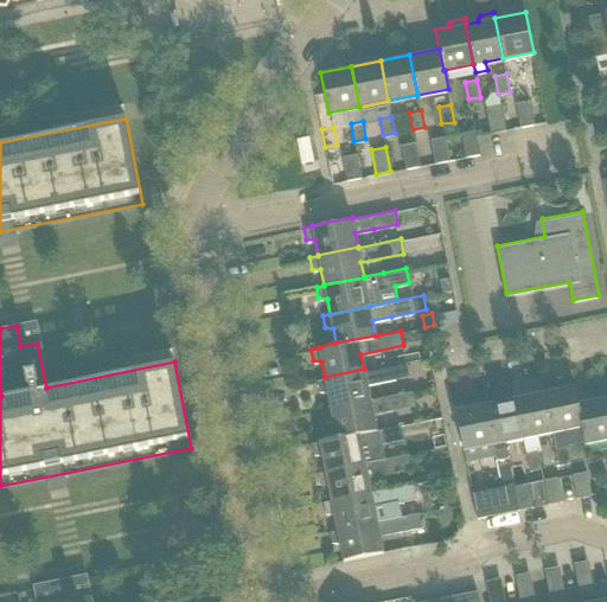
[(327,391),(331,407),(370,398),(368,383),(409,375),(407,360),(383,365),(364,369),(325,377),(317,379),(319,390),(327,391)]
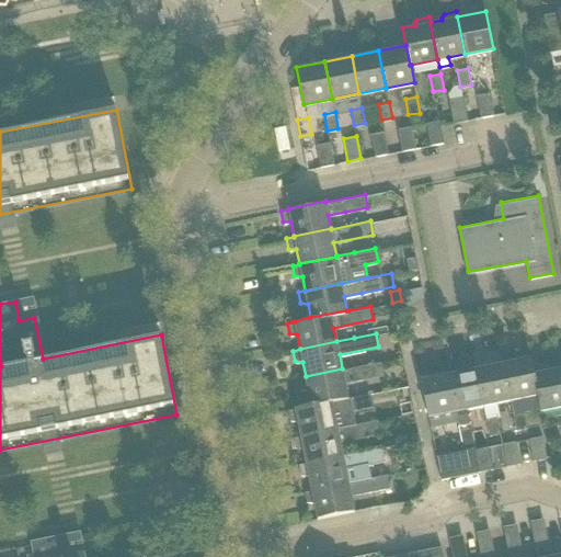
[(511,398),(537,393),(533,373),(535,372),(530,356),(503,362),(511,398)]
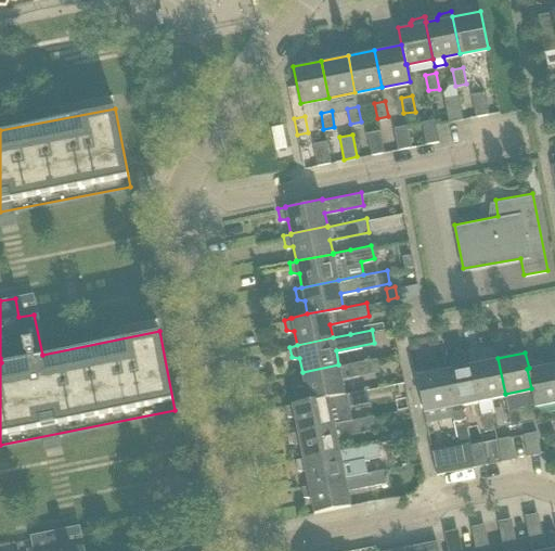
[(305,385),(308,398),(308,399),(345,393),(345,392),(341,377),(359,373),(379,370),(377,356),(338,364),(302,372),(295,373),(297,384),(305,385)]
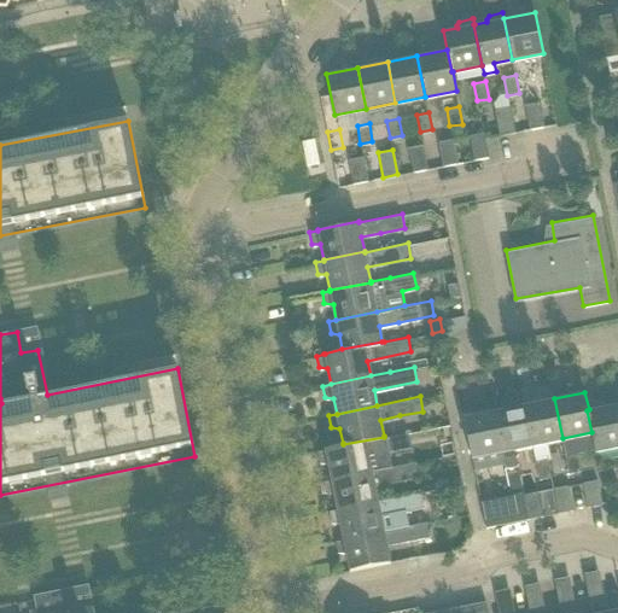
[(532,444),(563,438),(554,398),(524,404),(532,444)]
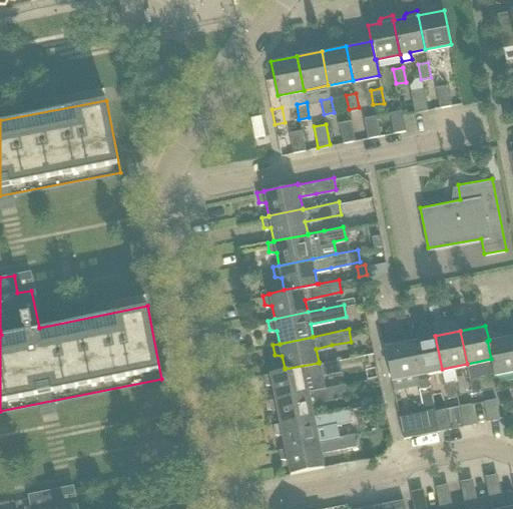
[(494,374),(512,370),(512,336),(512,335),(489,340),(487,341),(491,359),(494,374)]
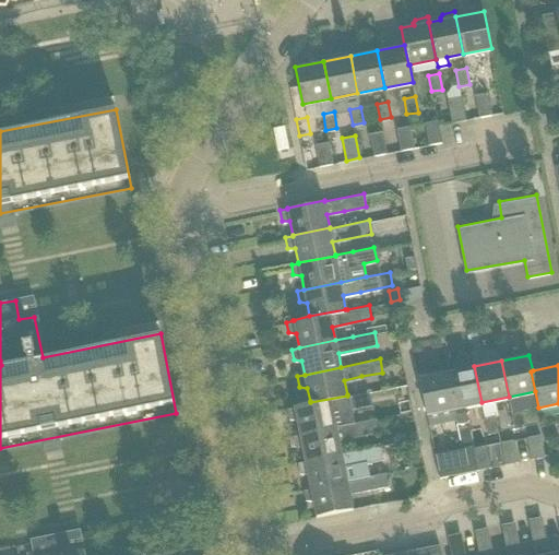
[(447,372),(456,418),(456,422),(467,420),(465,405),(482,402),(474,366),(447,372)]
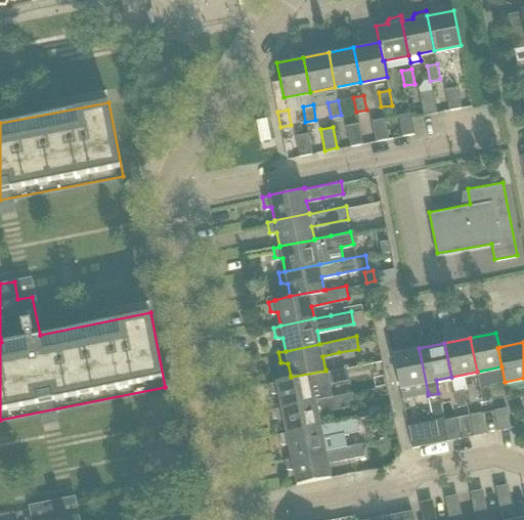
[(428,392),(419,348),(393,353),(401,397),(428,392)]
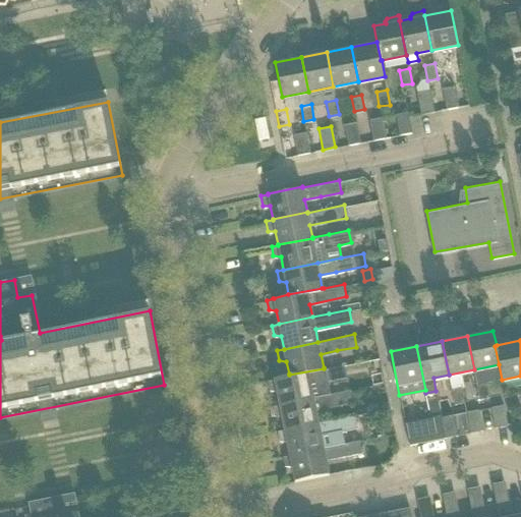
[(276,390),(279,403),(313,396),(310,383),(327,380),(347,377),(345,363),(324,367),(324,368),(289,375),(289,374),(274,377),(274,378),(267,380),(269,389),(276,390)]
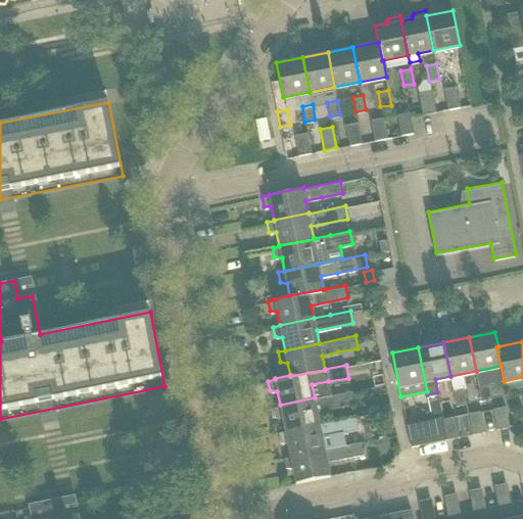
[(478,384),(481,399),(491,397),(488,382),(478,384)]
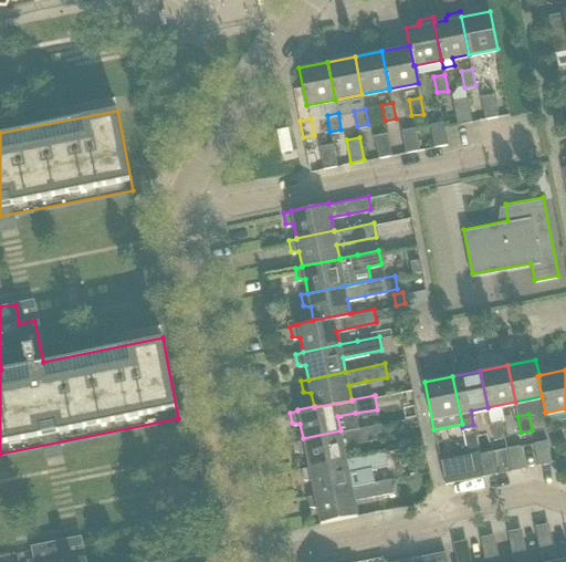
[(305,450),(308,466),(346,458),(346,457),(343,444),(360,440),(383,436),(380,423),(358,427),(341,430),(303,438),(295,439),(297,450),(305,450)]
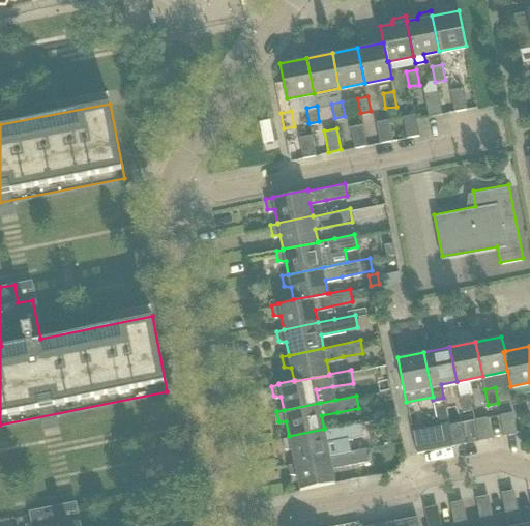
[(433,400),(436,415),(446,413),(443,398),(433,400)]
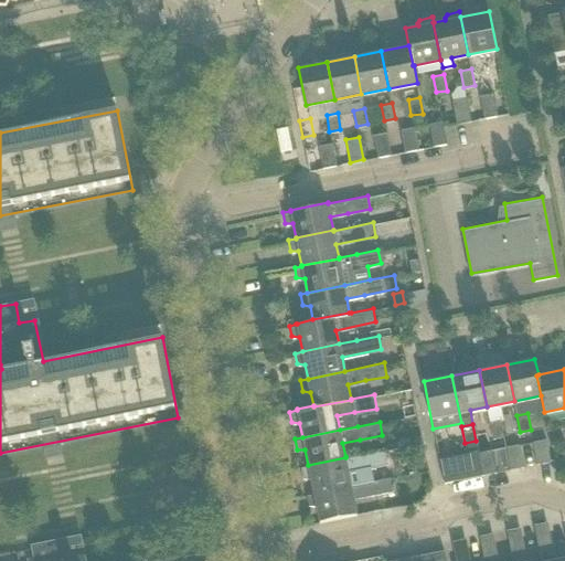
[(547,429),(551,445),(562,443),(558,426),(547,429)]
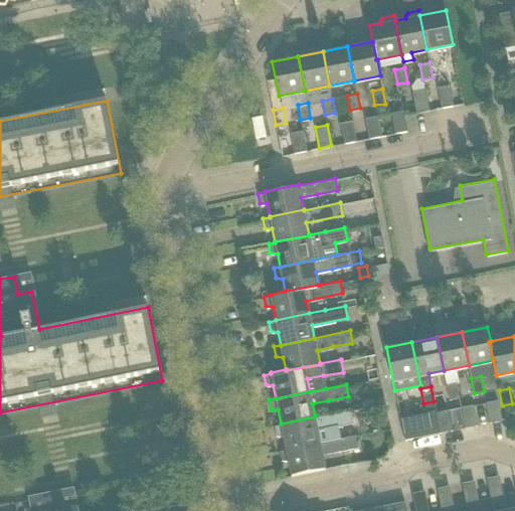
[(485,401),(489,421),(502,418),(498,398),(485,401)]
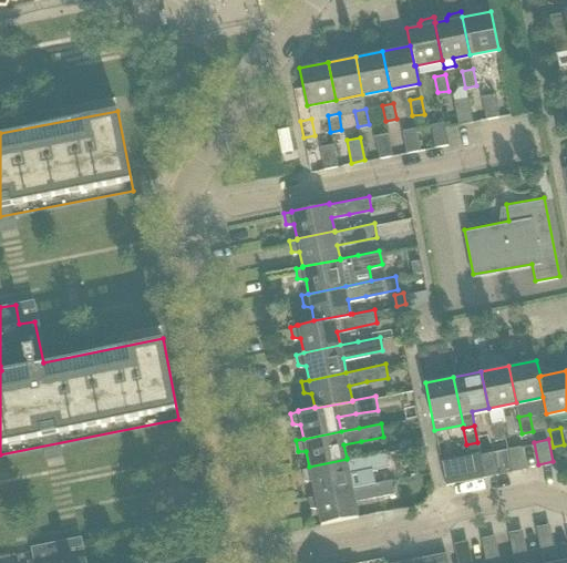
[(507,447),(512,470),(525,467),(521,444),(507,447)]
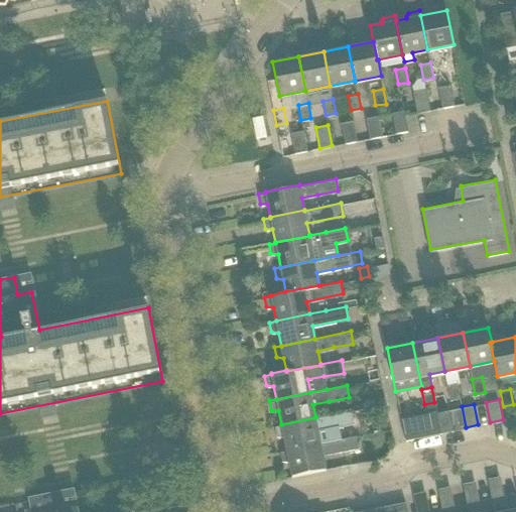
[(436,412),(440,432),(453,429),(448,409),(436,412)]
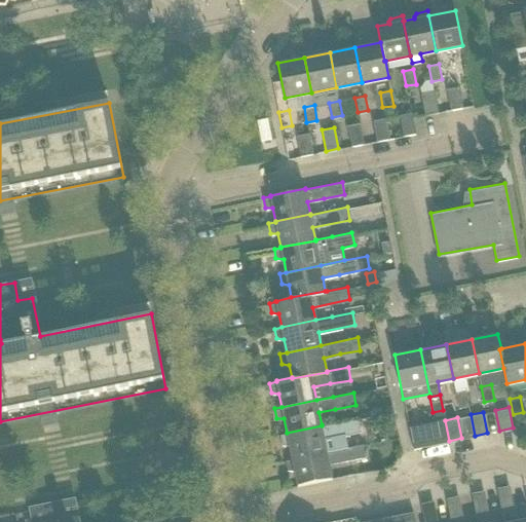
[(289,444),(292,457),(327,450),(324,438),(340,435),(361,431),(358,418),(337,421),(322,424),(322,425),(287,433),(279,434),(282,444),(289,444)]
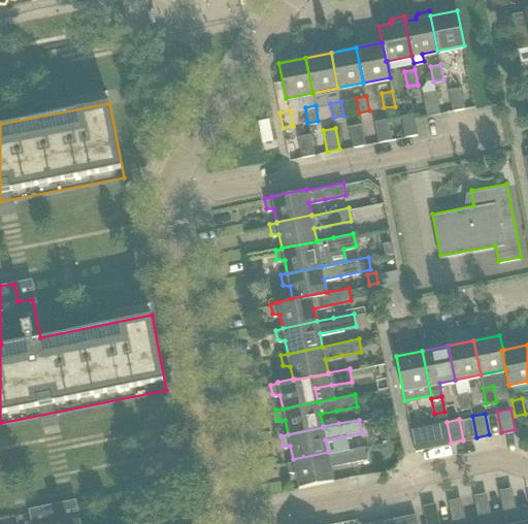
[(410,427),(415,450),(451,443),(447,422),(447,420),(410,427)]
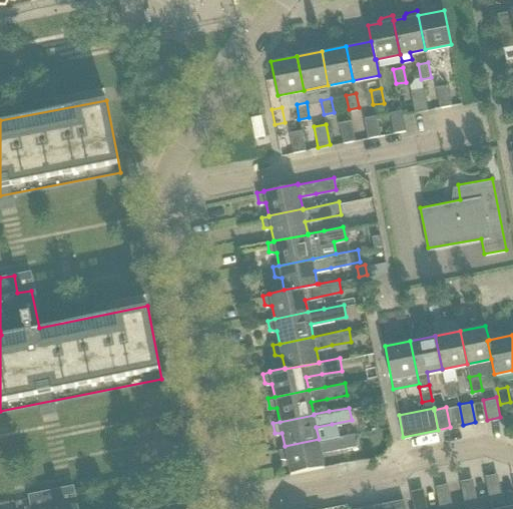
[(319,439),(285,446),(278,448),(280,457),(287,458),(290,472),(324,466),(321,451),(337,448),(357,444),(355,432),(319,439)]
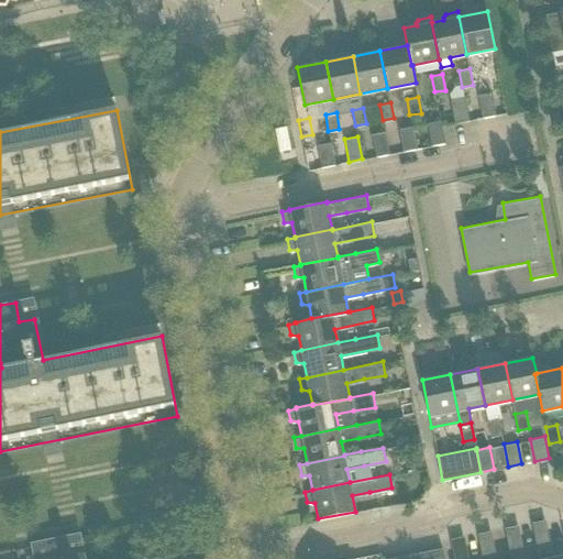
[(81,558),(80,550),(65,554),(62,538),(25,546),(28,558),(81,558)]
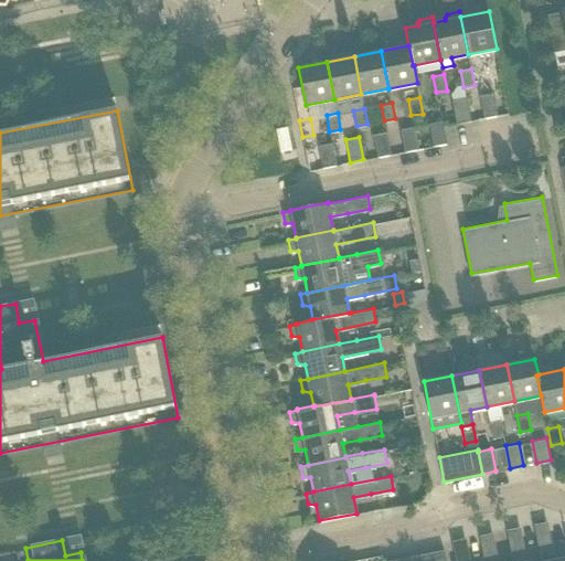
[(564,560),(564,557),(555,560),(552,541),(537,544),(541,560),(564,560)]
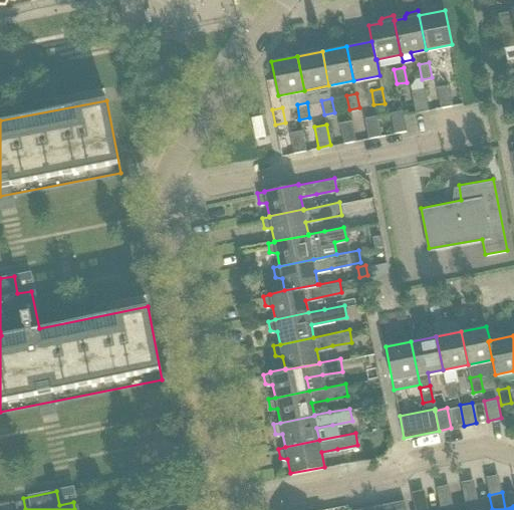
[(479,509),(477,497),(465,500),(466,509),(479,509)]
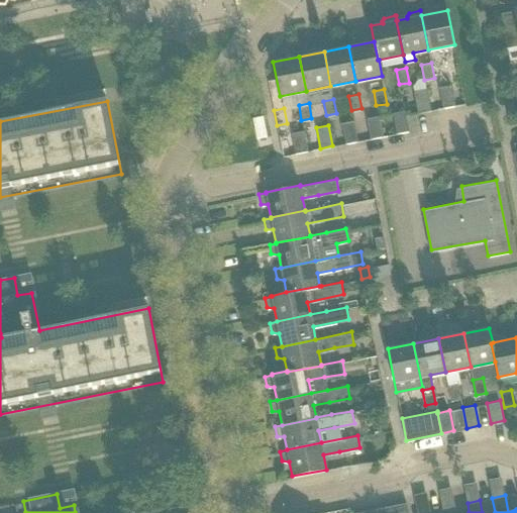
[(408,512),(406,501),(393,504),(395,512),(408,512)]
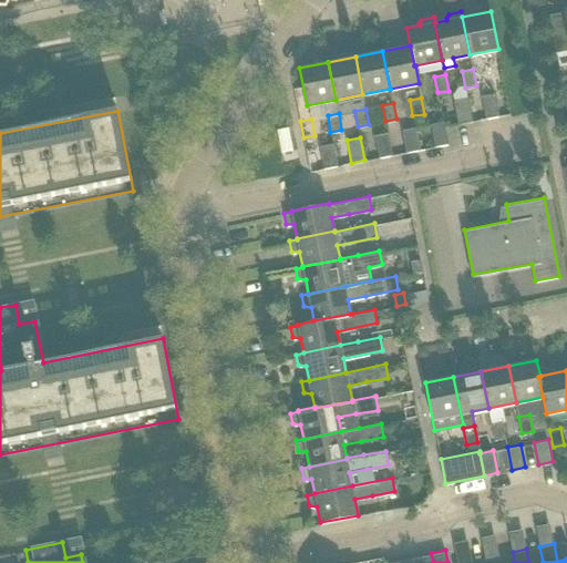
[(433,562),(431,553),(418,555),(418,562),(433,562)]
